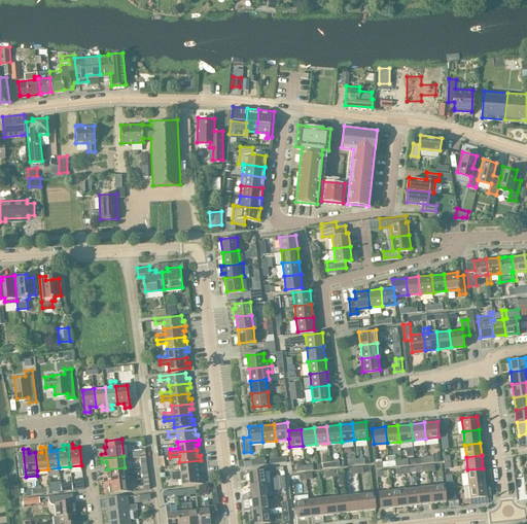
[(202,465),(201,460),(179,462),(180,468),(172,469),(172,475),(200,472),(199,465),(202,465)]
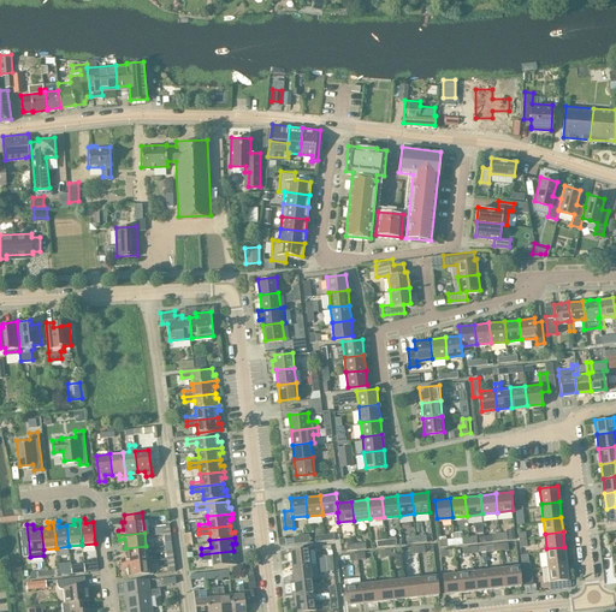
[(147,558),(146,546),(125,548),(125,554),(120,554),(122,562),(147,558)]
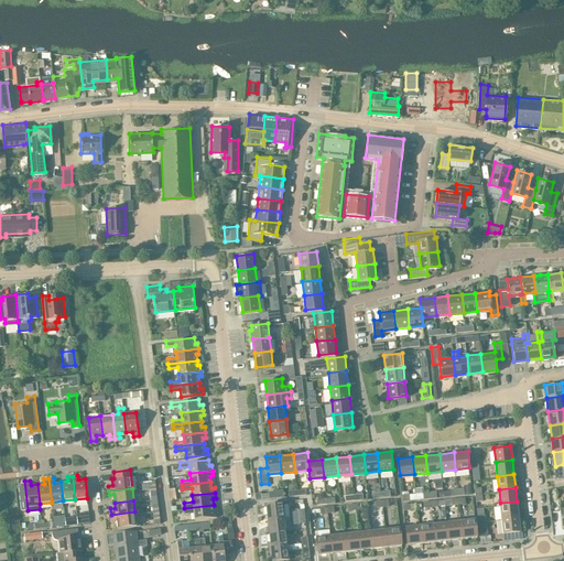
[(268,518),(285,516),(283,502),(266,504),(268,518)]
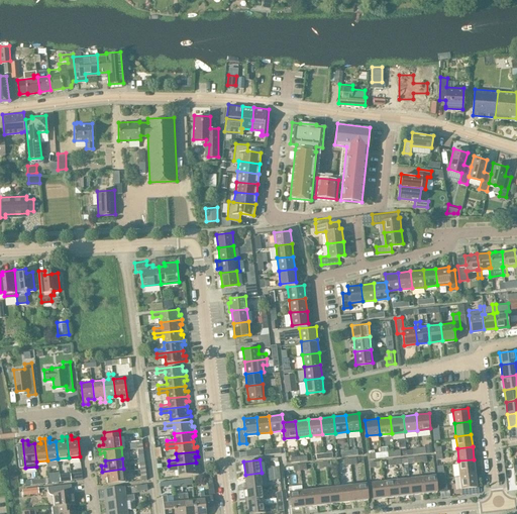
[(458,460),(459,474),(476,472),(474,459),(458,460)]
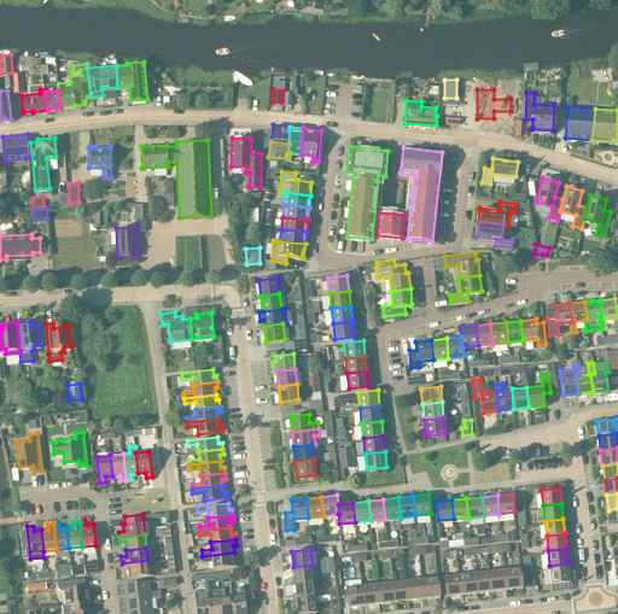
[(234,559),(234,553),(202,556),(203,561),(213,560),(214,567),(238,565),(237,557),(234,559)]
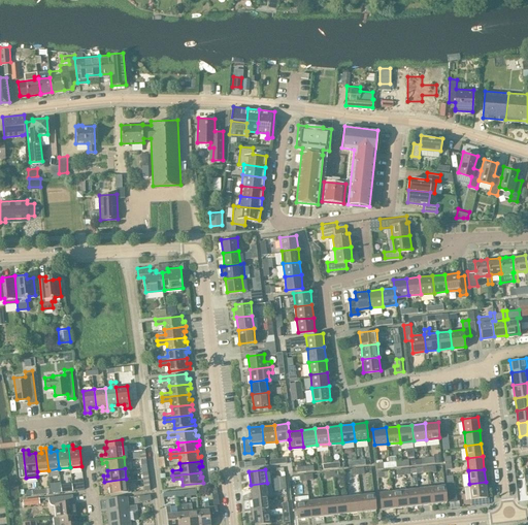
[(127,486),(126,479),(104,482),(104,486),(109,486),(109,492),(131,490),(130,486),(127,486)]
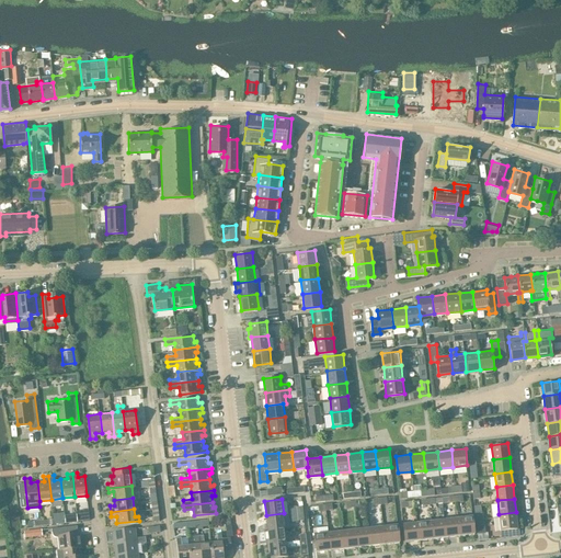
[(19,519),(20,526),(30,525),(29,517),(27,511),(18,512),(19,519)]
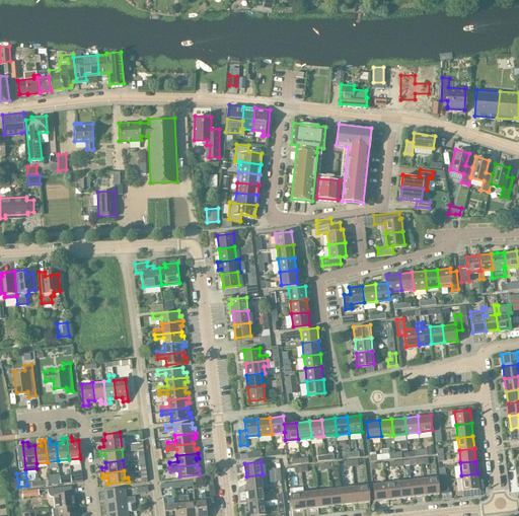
[(477,473),(461,475),(463,489),(478,487),(477,473)]
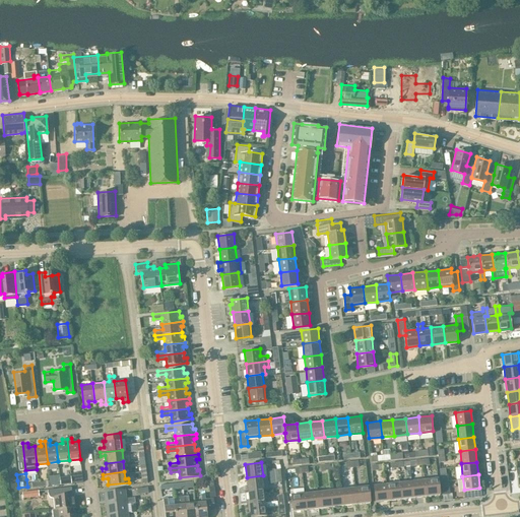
[(248,491),(264,489),(263,475),(247,477),(248,491)]
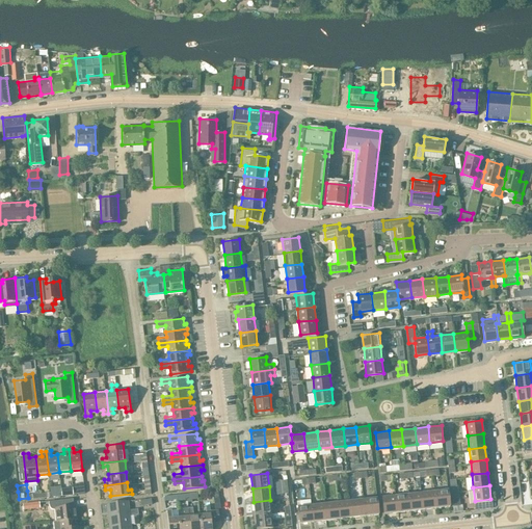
[(448,488),(435,490),(436,505),(450,504),(448,488)]
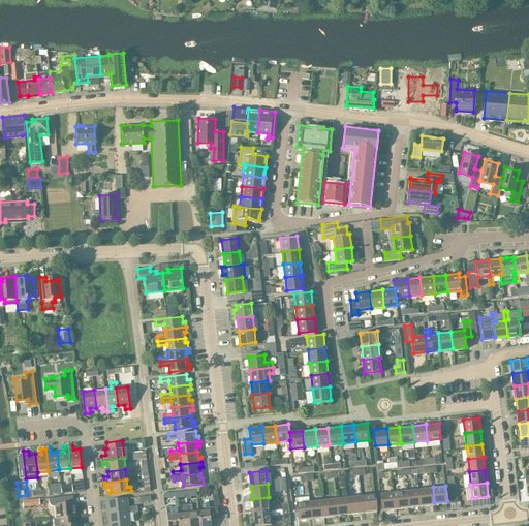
[(422,504),(434,502),(433,487),(419,488),(422,504)]
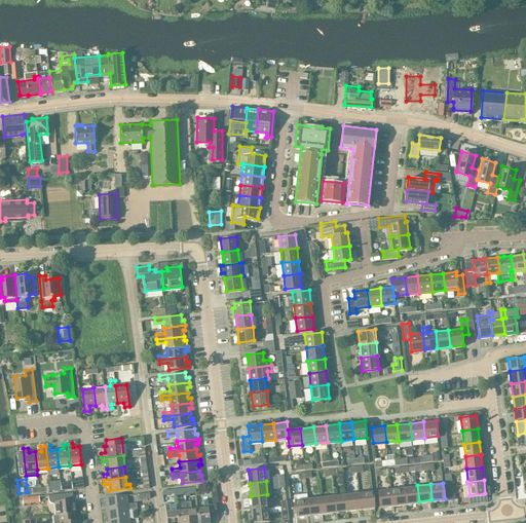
[(406,502),(419,501),(417,485),(405,487),(406,502)]
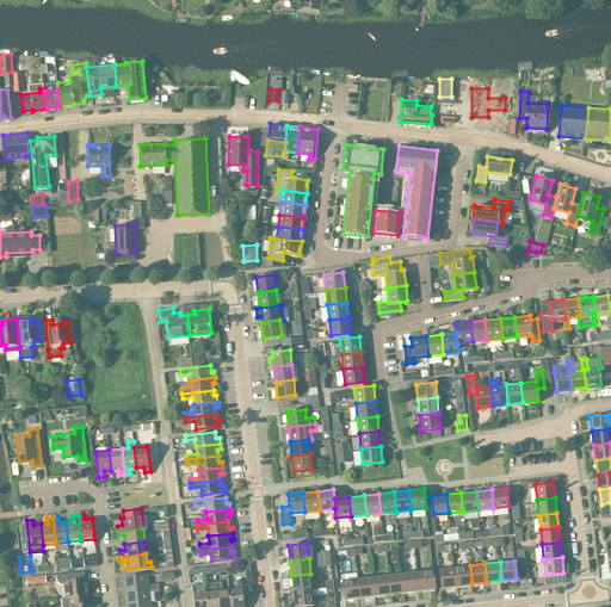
[(457,586),(471,583),(470,565),(455,567),(457,586)]
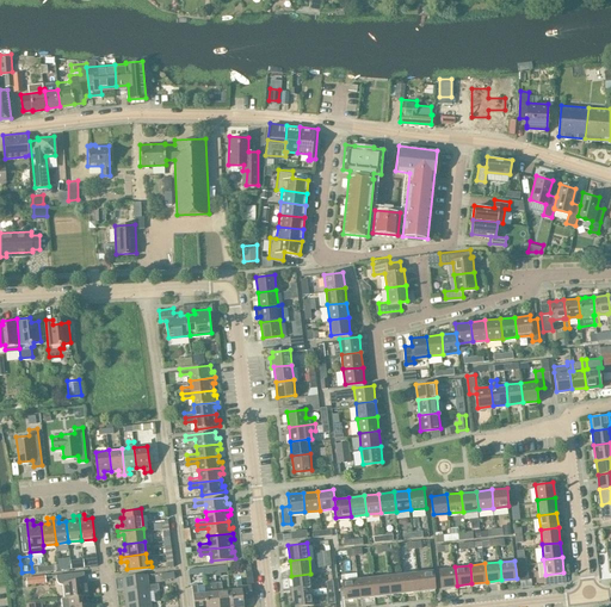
[(457,586),(455,567),(439,569),(442,587),(457,586)]
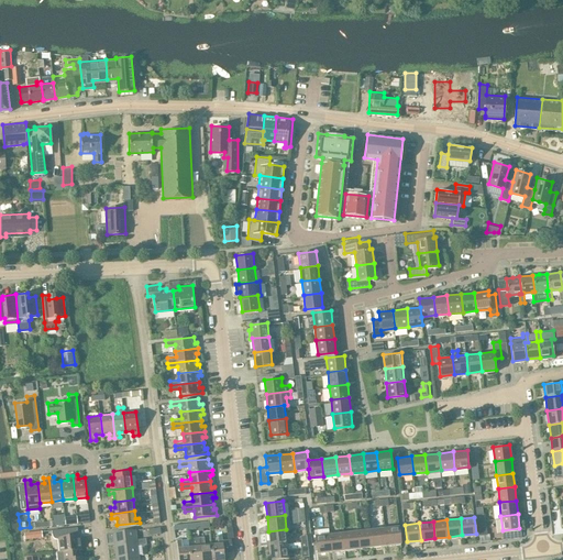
[(58,537),(59,549),(81,547),(80,534),(78,534),(77,525),(52,528),(53,537),(58,537)]
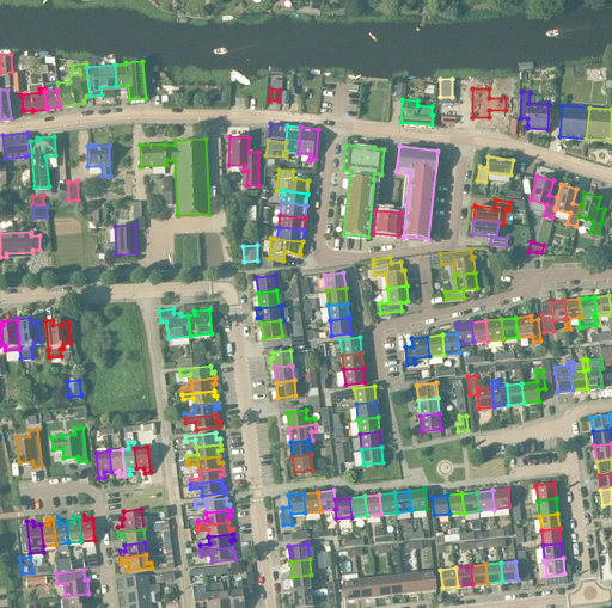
[(434,570),(418,572),(421,590),(435,589),(434,570)]
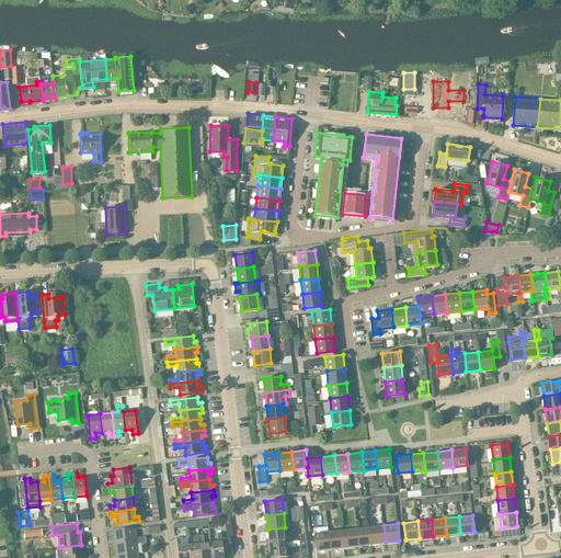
[(371,543),(386,542),(384,525),(369,526),(371,543)]
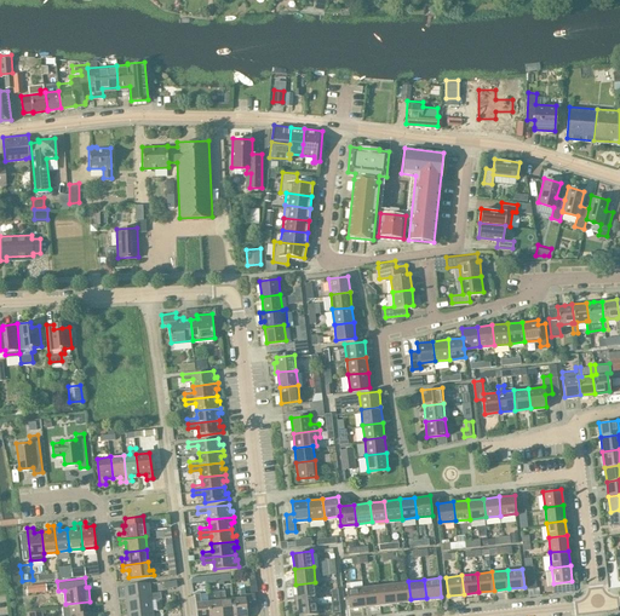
[(151,598),(156,598),(155,591),(150,591),(149,581),(125,583),(126,597),(150,594),(151,598)]
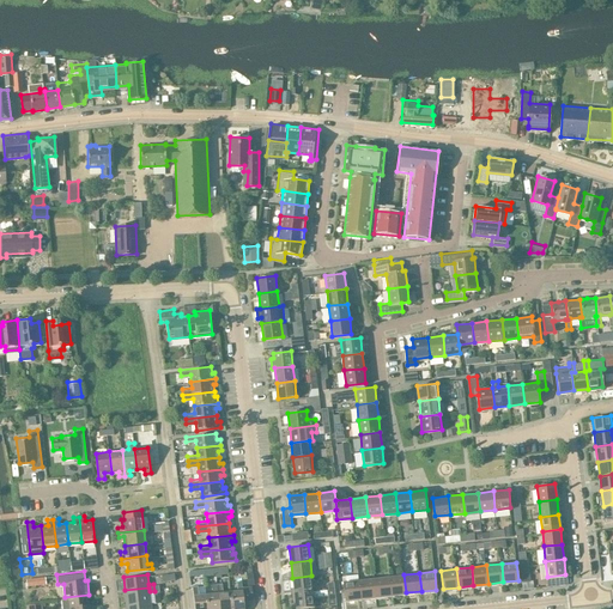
[(406,592),(404,574),(389,577),(392,595),(406,592)]
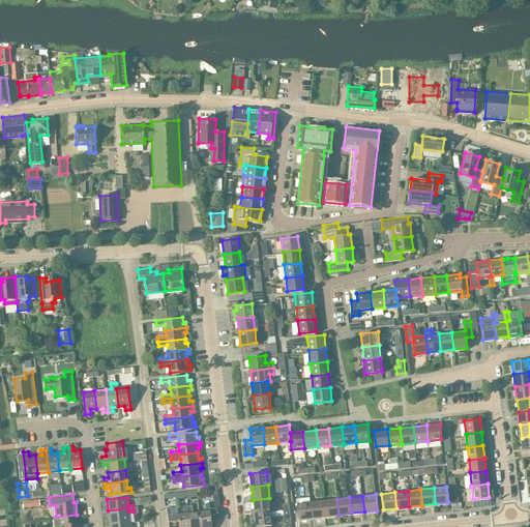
[(255,513),(270,510),(269,498),(253,500),(255,513)]
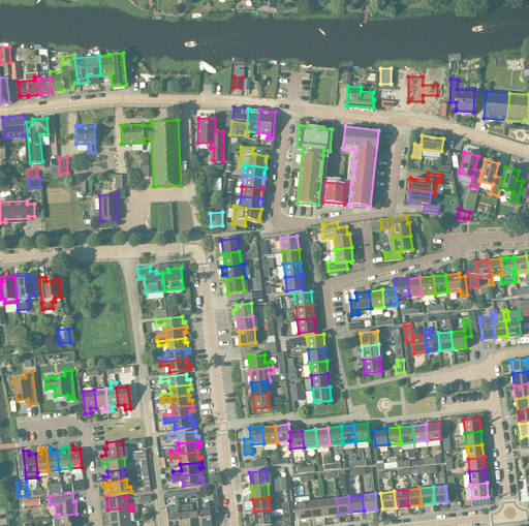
[(338,514),(336,498),(322,499),(324,515),(338,514)]
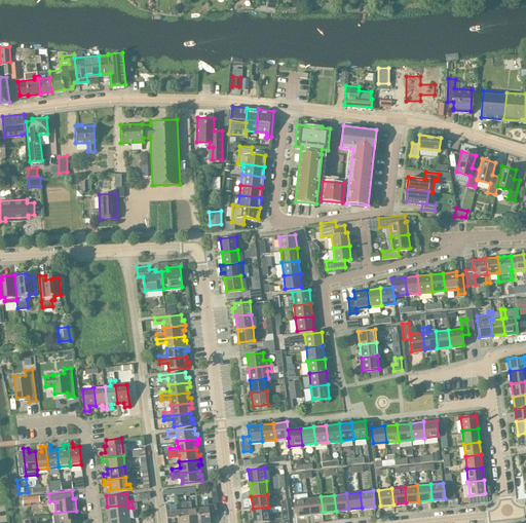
[(323,512),(321,496),(308,497),(310,514),(323,512)]
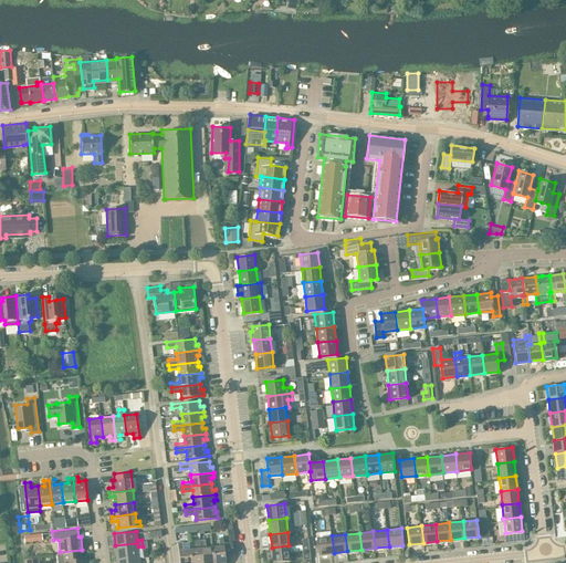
[(219,545),(212,546),(215,562),(226,562),(226,554),(233,553),(232,541),(223,542),(223,535),(218,537),(219,545)]
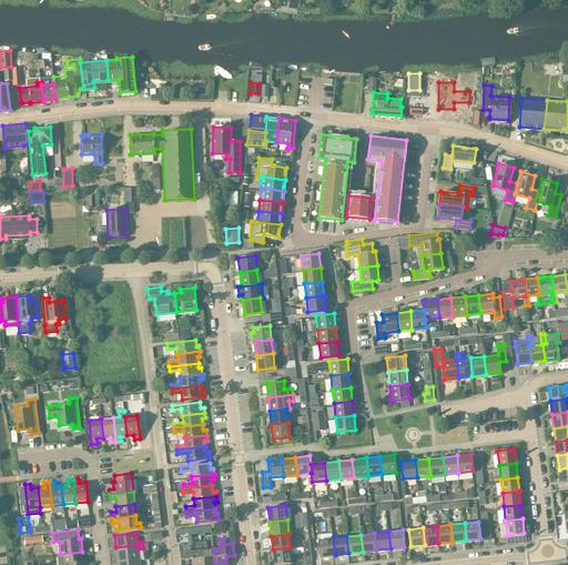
[(335,555),(333,537),(318,540),(321,556),(335,555)]
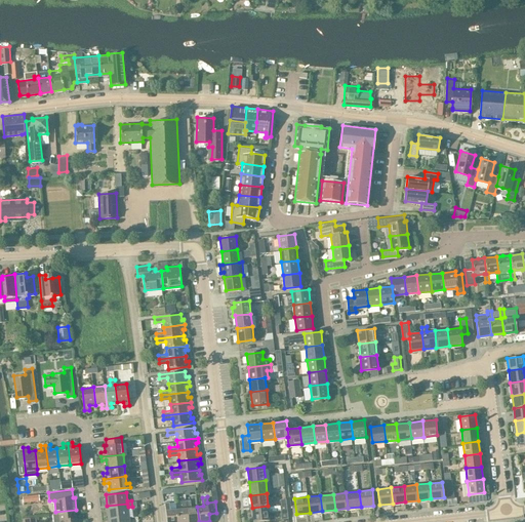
[(188,521),(186,498),(182,499),(183,508),(176,509),(177,521),(188,521)]
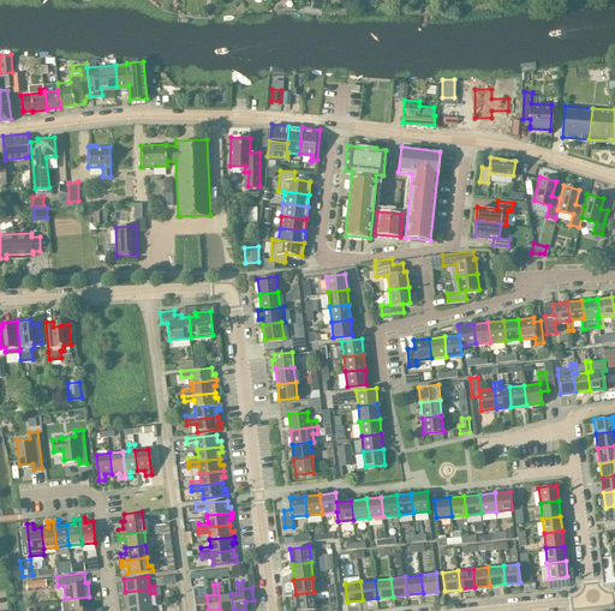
[(222,583),(218,583),(220,610),(233,610),(231,593),(224,594),(222,583)]
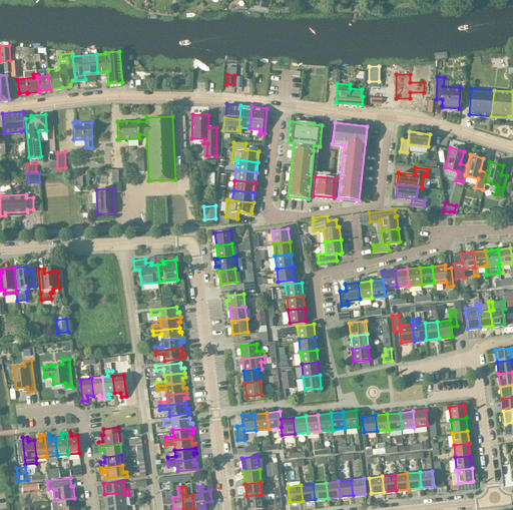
[(173,509),(172,497),(166,498),(165,489),(161,490),(162,509),(173,509)]
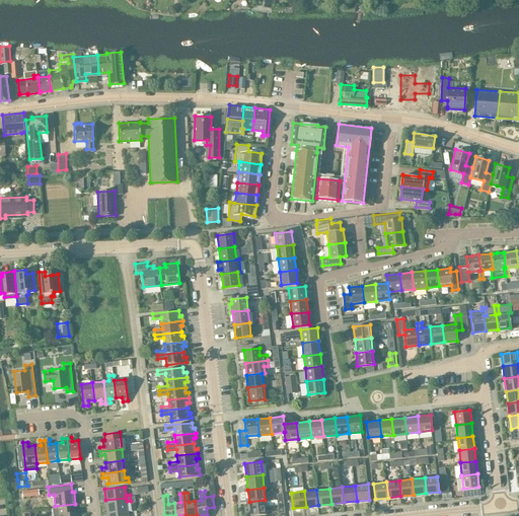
[(126,498),(105,500),(106,512),(128,509),(127,501),(126,498)]
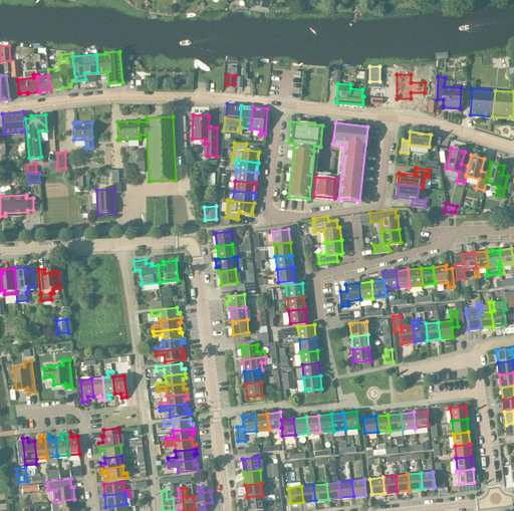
[(247,497),(248,509),(264,507),(263,499),(274,498),(276,507),(282,506),(280,493),(275,493),(262,495),(247,497)]
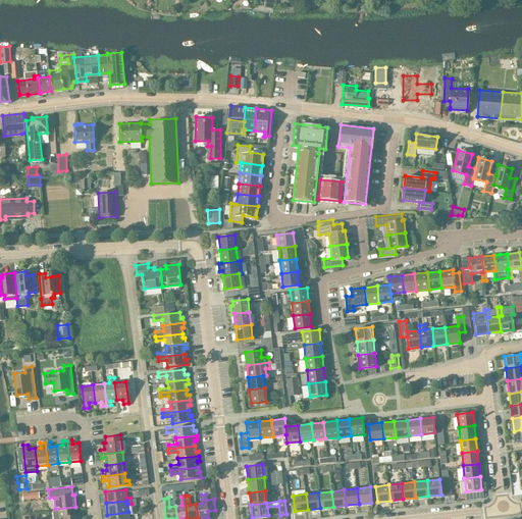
[(75,507),(55,509),(52,510),(53,518),(80,518),(80,515),(74,515),(73,508),(75,507)]
